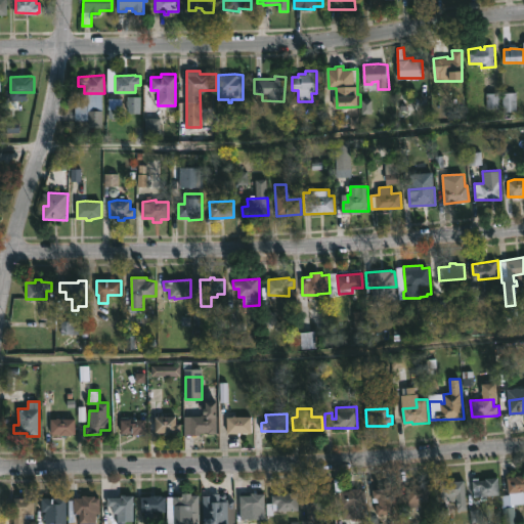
[(164,416),(164,417),(176,417),(176,424),(181,424),(181,433),(177,433),(177,434),(162,435),(162,433),(156,433),(156,417),(164,416)]
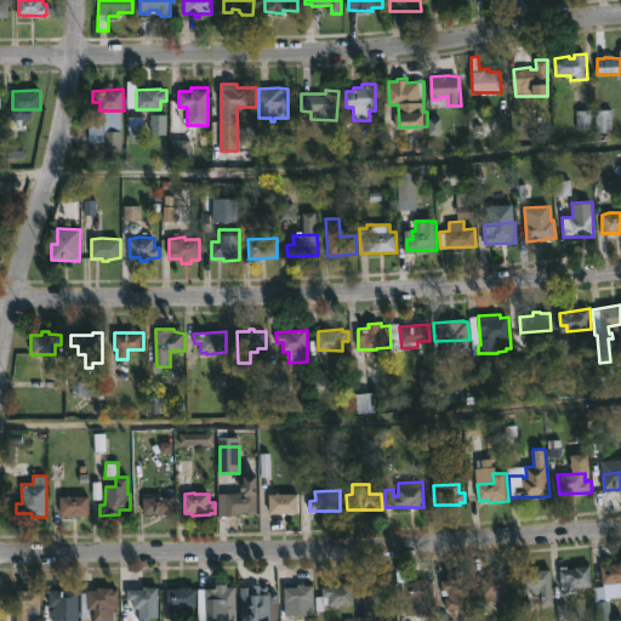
[(279,493),(279,494),(298,494),(298,513),(269,513),(269,494),(279,493)]
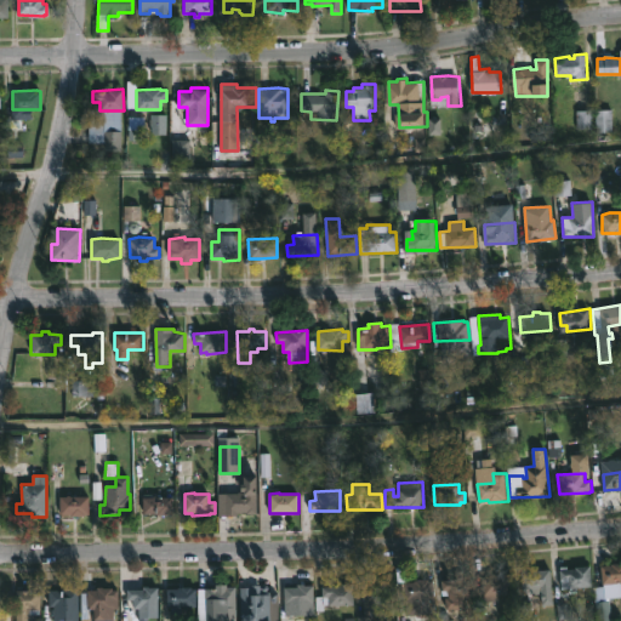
[(257,494),(257,516),(238,514),(238,516),(218,516),(218,502),(227,503),(228,494),(257,494)]
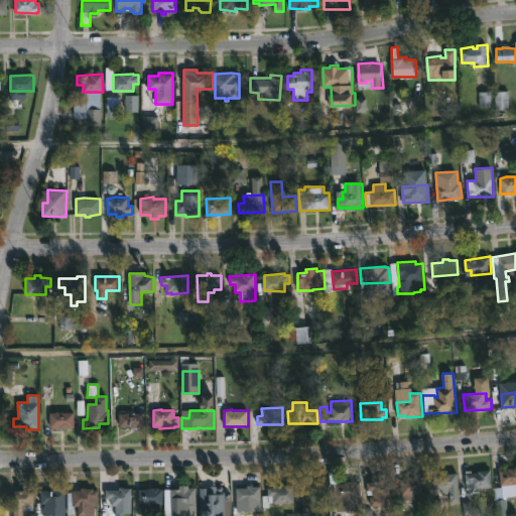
[(58,411),(74,412),(74,427),(71,427),(71,428),(49,427),(49,412),(58,411)]
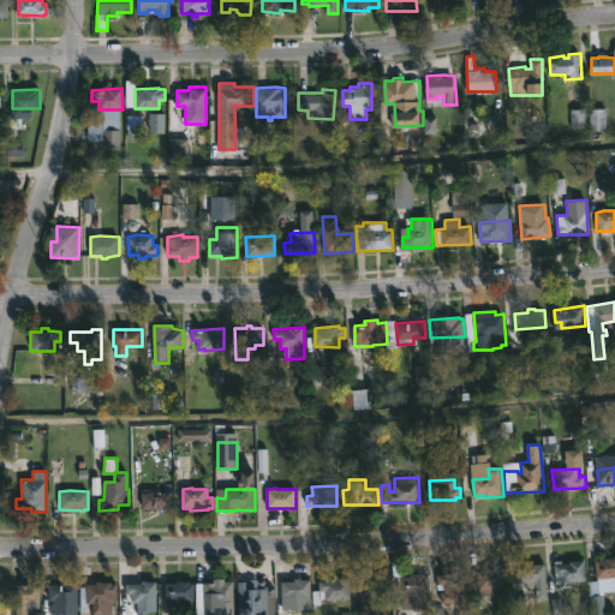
[(154,511),(143,511),(143,493),(171,493),(171,511),(154,511)]
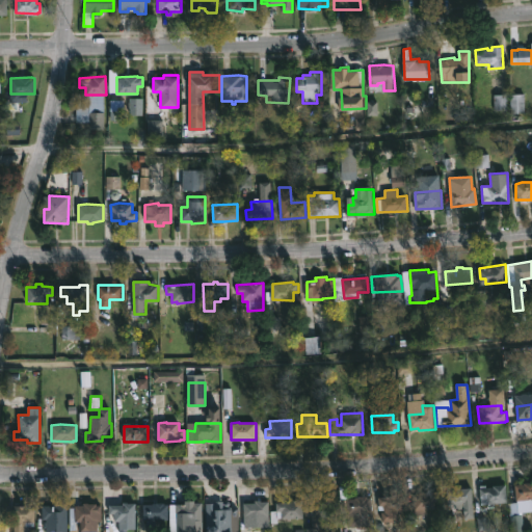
[(531,499),(515,501),(514,485),(524,484),(523,483),(531,481),(531,499)]
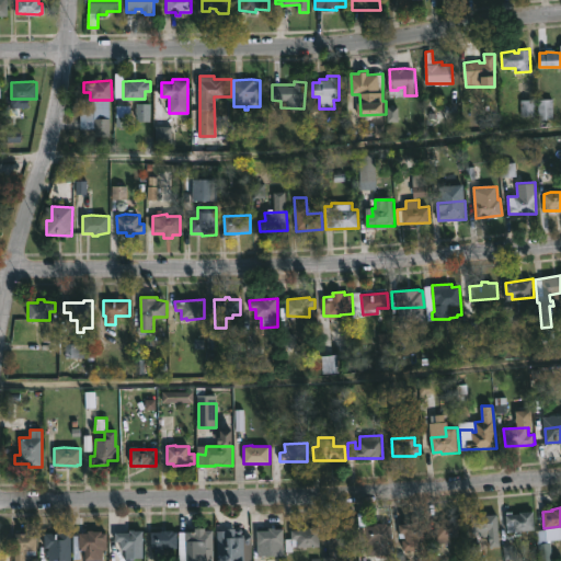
[(534,511),(536,529),(523,531),(523,533),(521,533),(519,530),(508,531),(507,512),(513,512),(514,514),(534,511)]
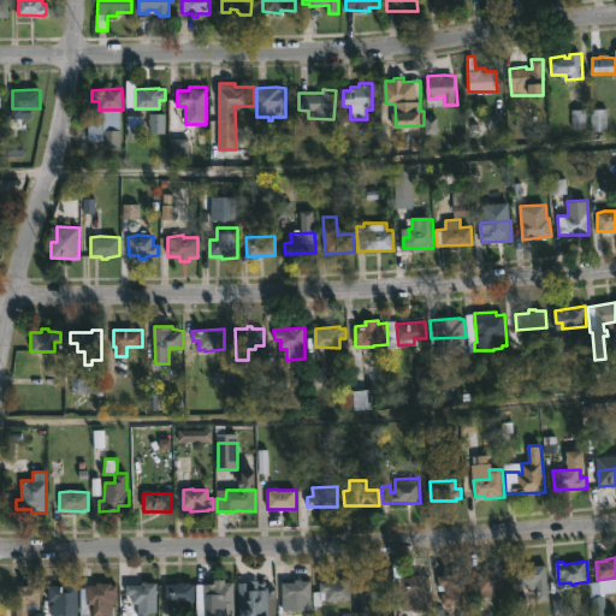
[(546,564),(550,600),(539,600),(538,590),(529,590),(529,584),(520,585),(517,567),(546,564)]
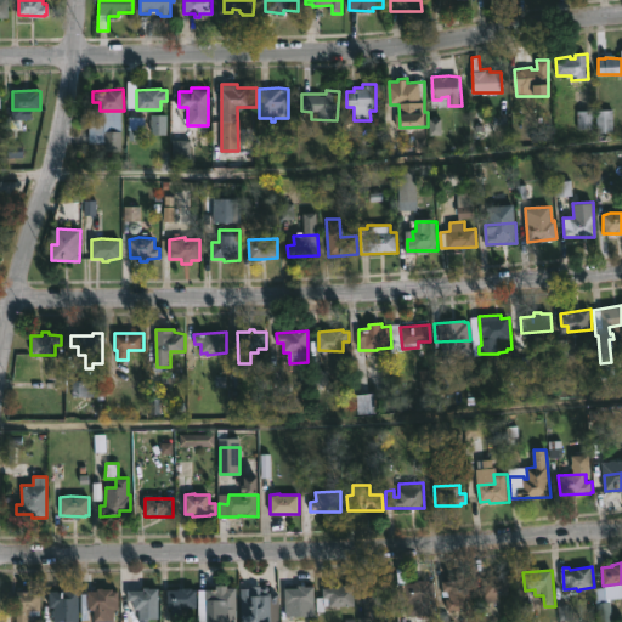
[(507,574),(507,576),(514,576),(514,586),(509,587),(509,595),(499,595),(499,601),(484,604),(481,578),(507,574)]
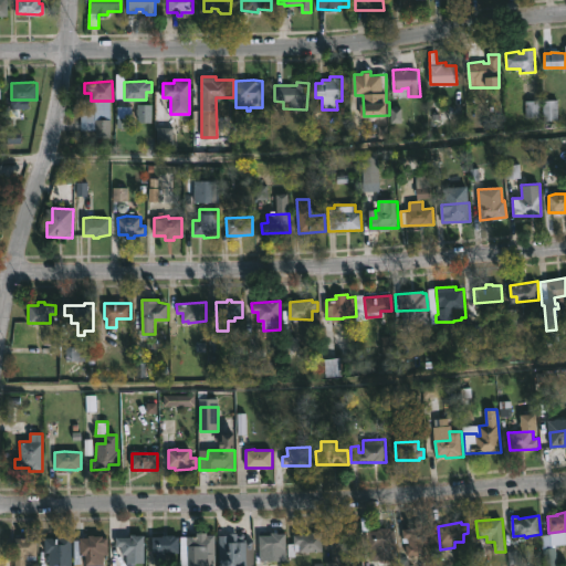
[(430,525),(431,544),(423,544),(425,553),(407,554),(406,544),(409,544),(409,543),(404,543),(404,528),(413,526),(430,525)]
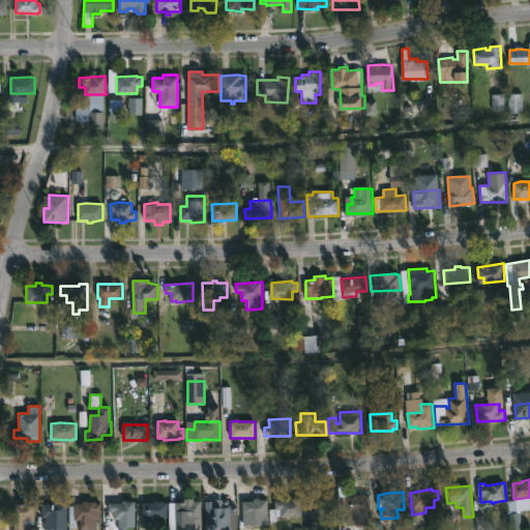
[(367,494),(367,496),(371,496),(373,524),(345,525),(345,509),(339,510),(337,497),(367,494)]
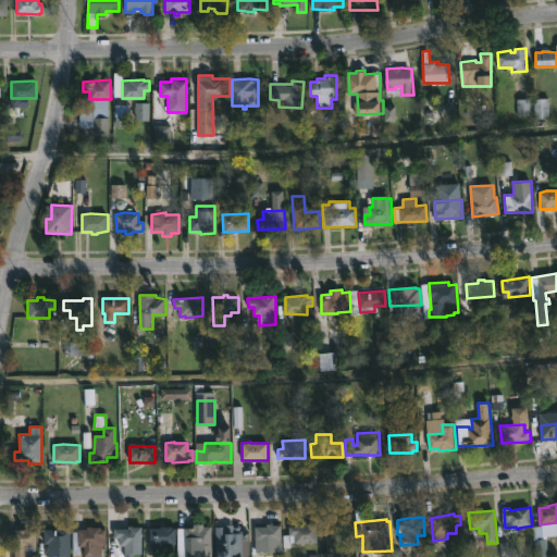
[(347,522),(347,523),(353,523),(353,532),(349,533),(349,540),(339,541),(341,554),(335,554),(335,556),(319,556),(319,553),(327,553),(325,525),(347,522)]
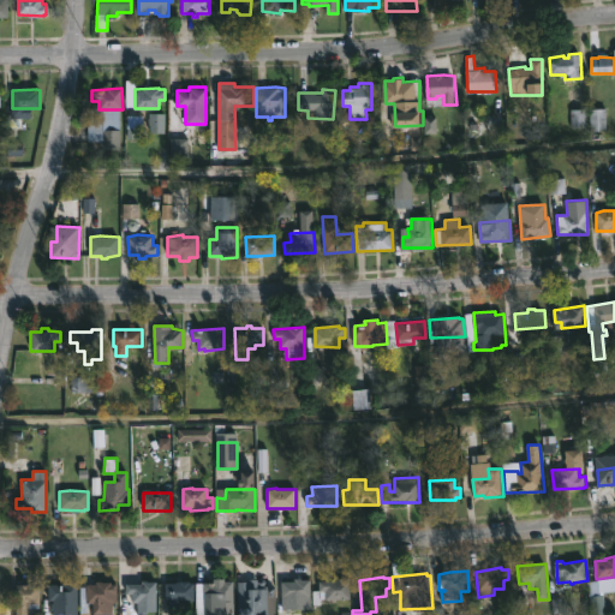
[(300,578),(300,579),(311,579),(312,609),(297,609),(297,597),(281,598),(281,581),(293,581),(293,578),(300,578)]
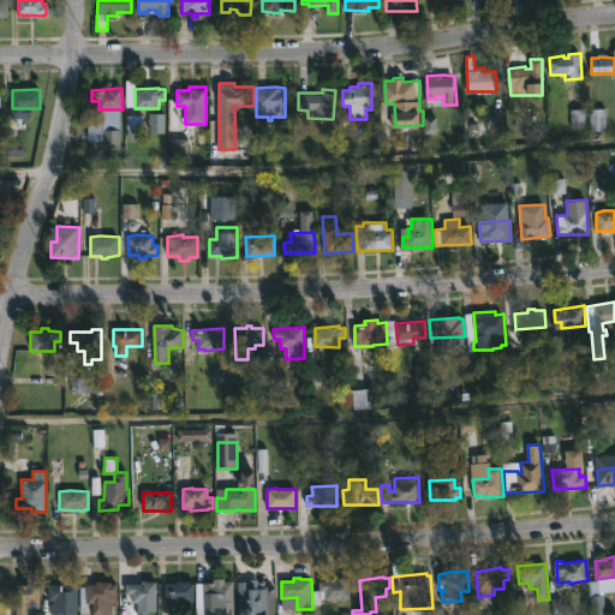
[(350,598),(336,598),(336,601),(332,601),(332,599),(321,598),(322,605),(314,605),(314,591),(320,591),(320,580),(350,578),(350,598)]
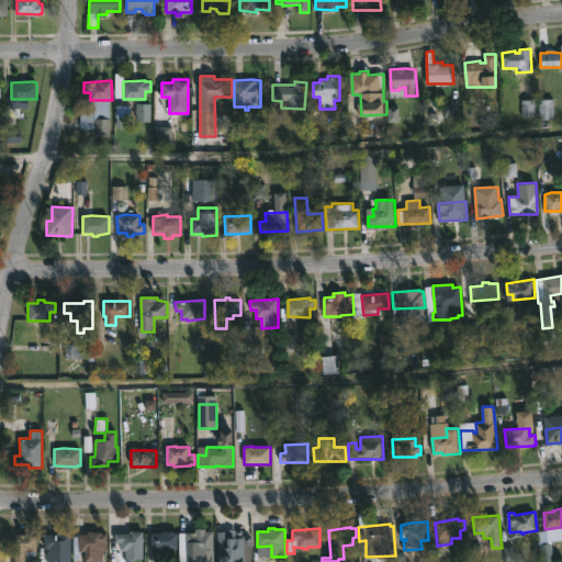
[(93,530),(107,534),(107,551),(94,551),(94,561),(85,561),(85,552),(80,552),(80,561),(82,561),(74,561),(74,537),(78,537),(78,534),(88,534),(88,530),(93,530)]
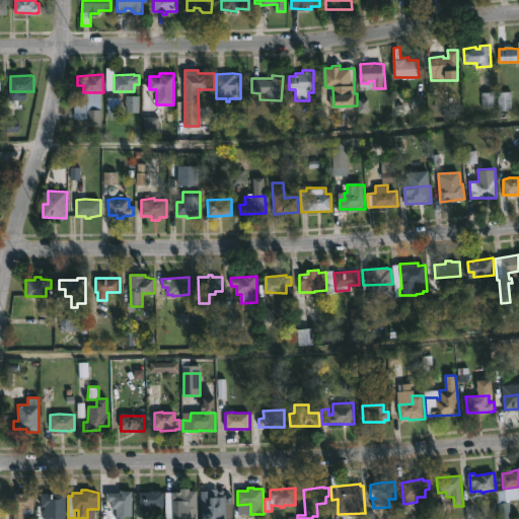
[(154,490),(154,491),(164,492),(164,507),(141,507),(141,492),(149,492),(149,490),(154,490)]
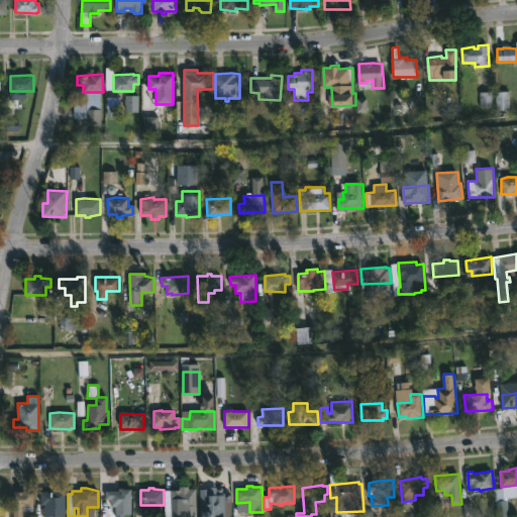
[(124,489),(131,489),(132,514),(123,514),(123,516),(116,516),(116,507),(111,507),(111,500),(106,500),(106,491),(119,491),(119,489),(124,489)]
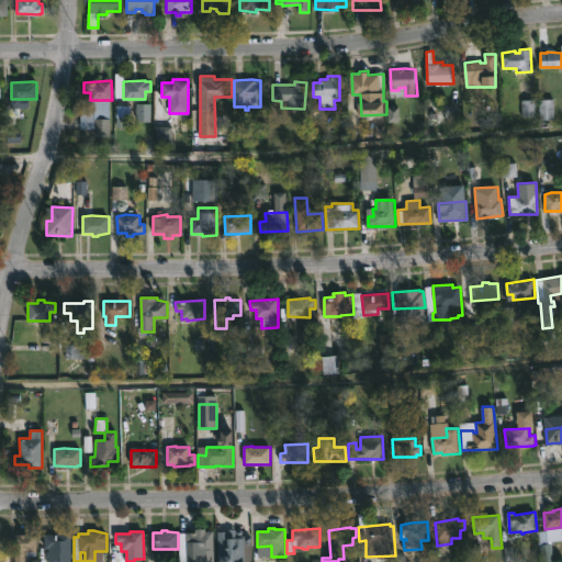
[(213,531),(213,561),(179,561),(179,534),(213,531)]
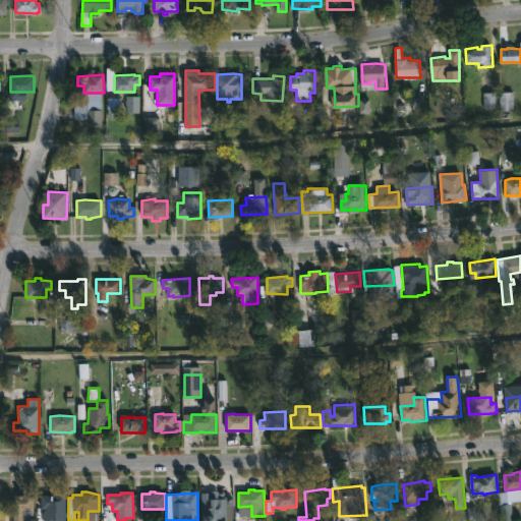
[(213,493),(213,500),(232,499),(232,520),(201,520),(201,493),(213,493)]
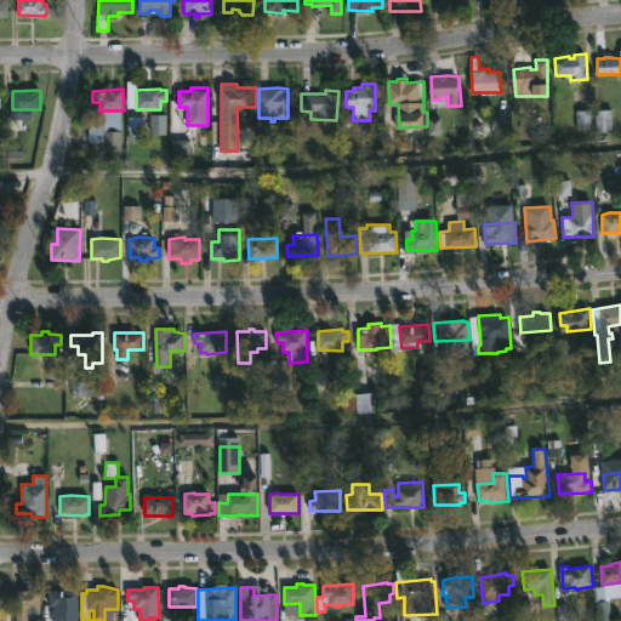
[(40,588),(40,609),(29,609),(29,614),(39,615),(38,620),(16,620),(17,600),(10,600),(10,590),(40,588)]
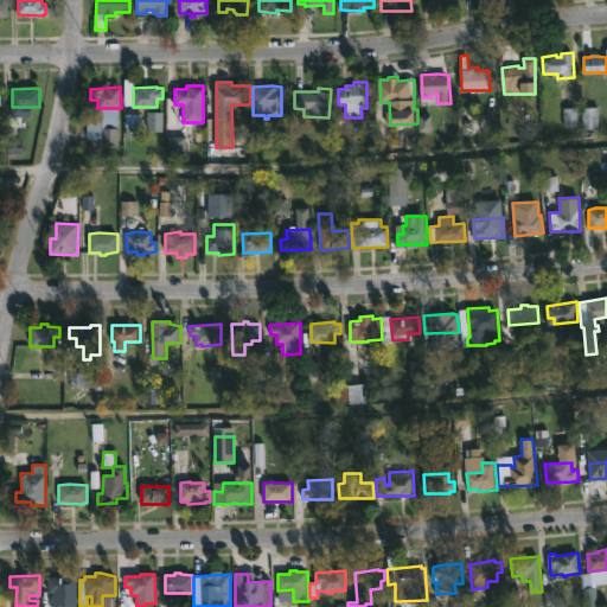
[(77,575),(77,606),(53,606),(52,595),(53,595),(53,593),(49,593),(49,577),(77,575)]
